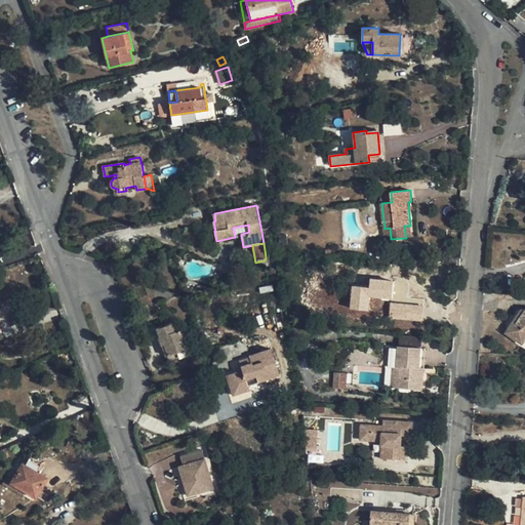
[(352,285),(349,309),(368,312),(370,297),(391,300),(394,282),(369,278),(368,288),(352,285)]
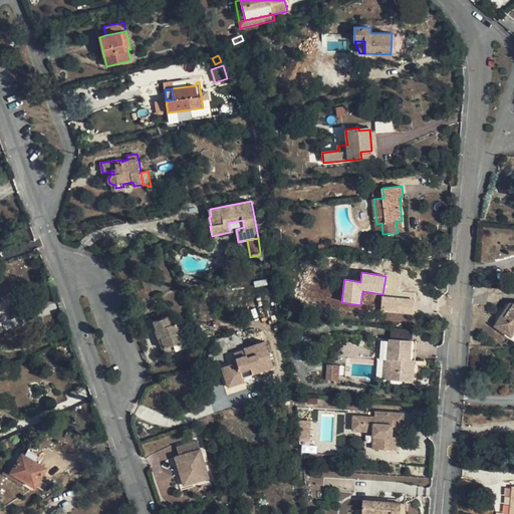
[(380,312),(414,314),(415,298),(381,296),(380,312)]
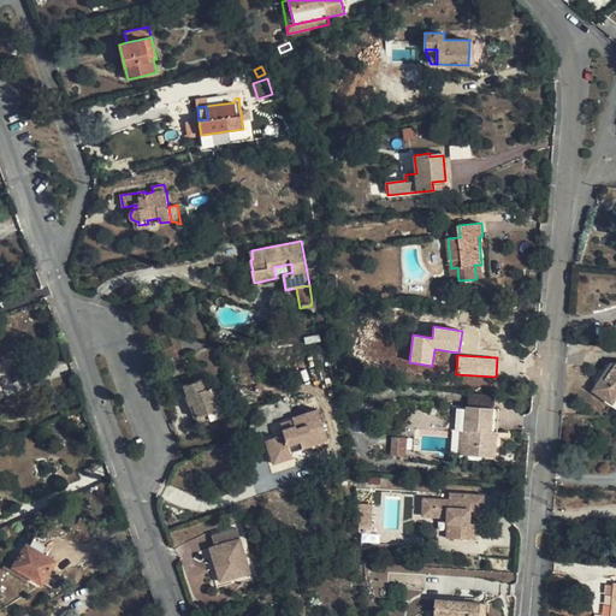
[(615,362),(614,362),(594,390),(614,403),(615,400),(615,362)]
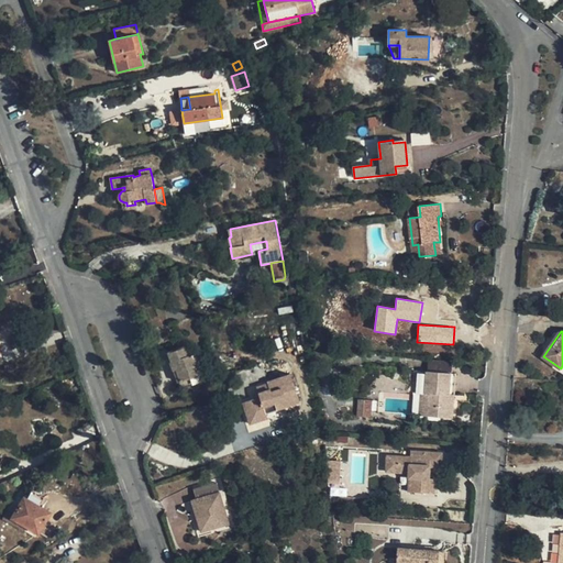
[(170,362),(178,382),(200,374),(192,353),(188,355),(185,346),(169,352),(172,361),(170,362)]
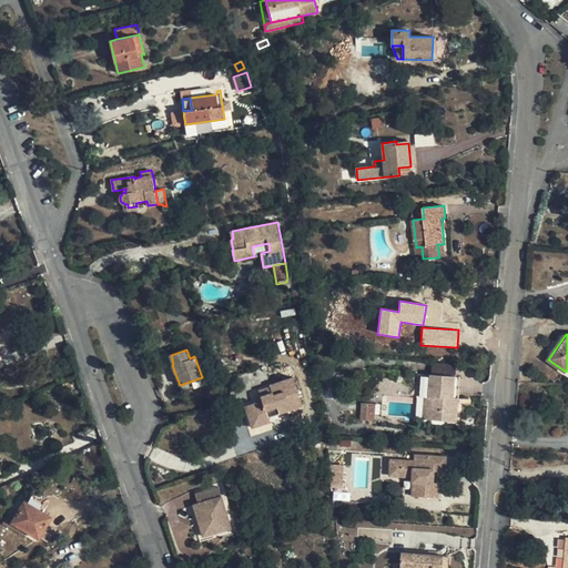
[(430,389),(432,375),(418,374),(417,388),(430,389)]
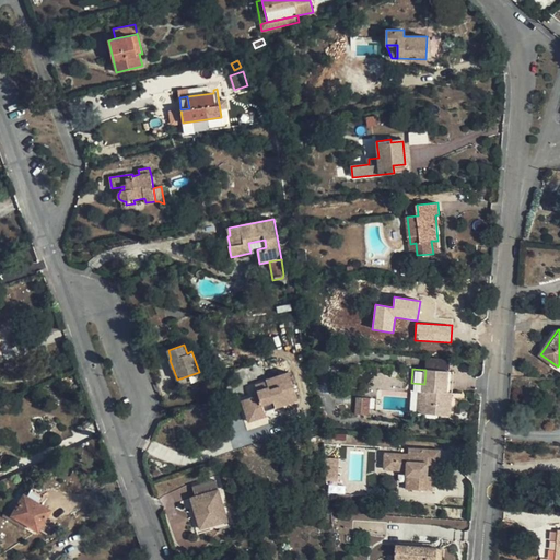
[(424,384),(423,391),(428,391),(427,413),(451,416),(453,393),(448,392),(450,371),(426,369),(426,370),(424,384)]
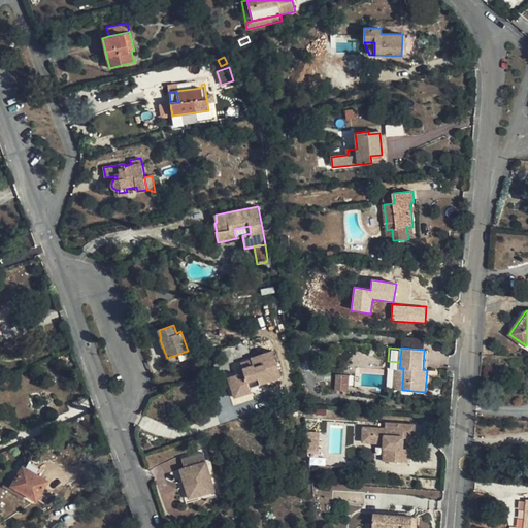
[(242,368),(239,369),(240,373),(234,376),(238,391),(250,387),(281,376),(272,351),(252,358),(252,359),(254,364),(242,368)]
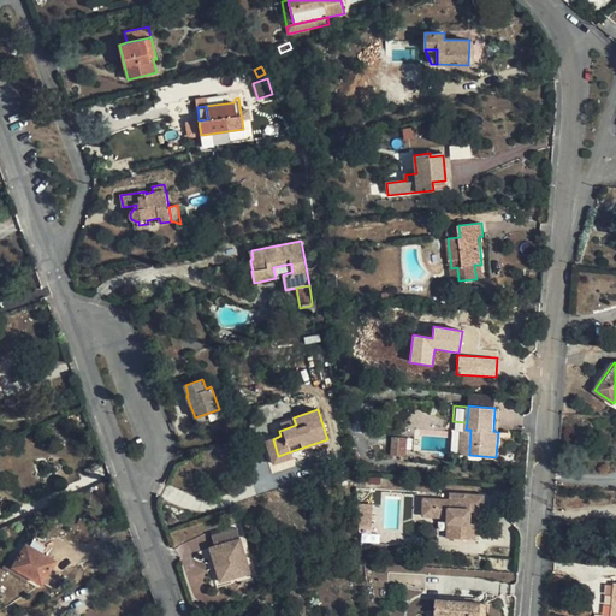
[(296,425),(294,419),(282,424),(283,430),(296,425)]
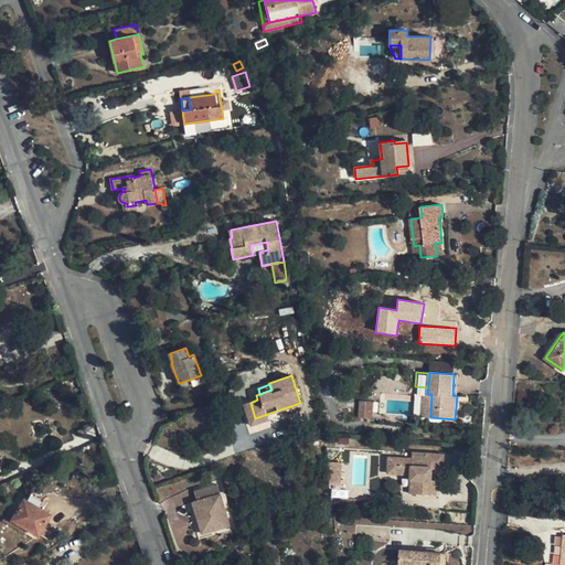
[(423,417),(430,417),(432,394),(427,394),(424,393),(423,417)]
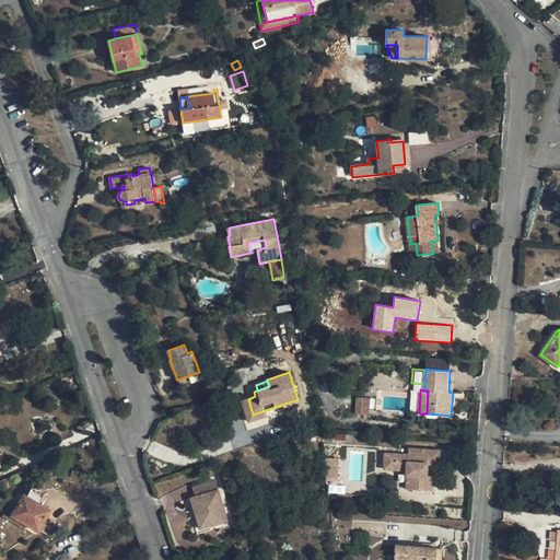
[(253,415),(248,399),(243,400),(249,421),(267,416),(265,410),(253,415)]
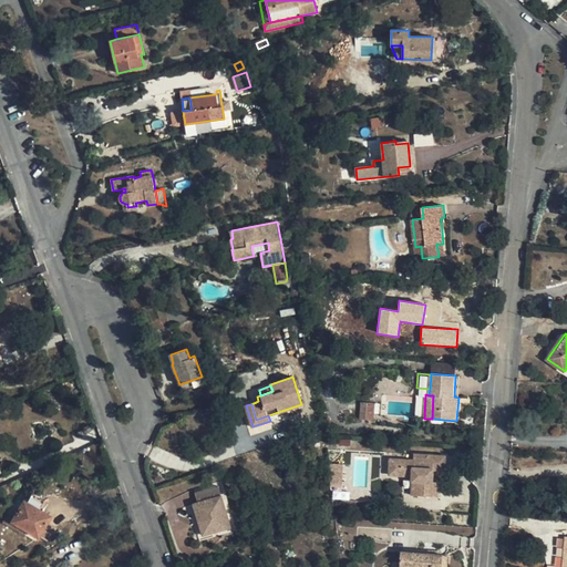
[(392,457),(391,474),(414,475),(413,495),(439,497),(440,482),(434,482),(434,468),(446,470),(447,455),(415,453),(415,460),(392,457)]
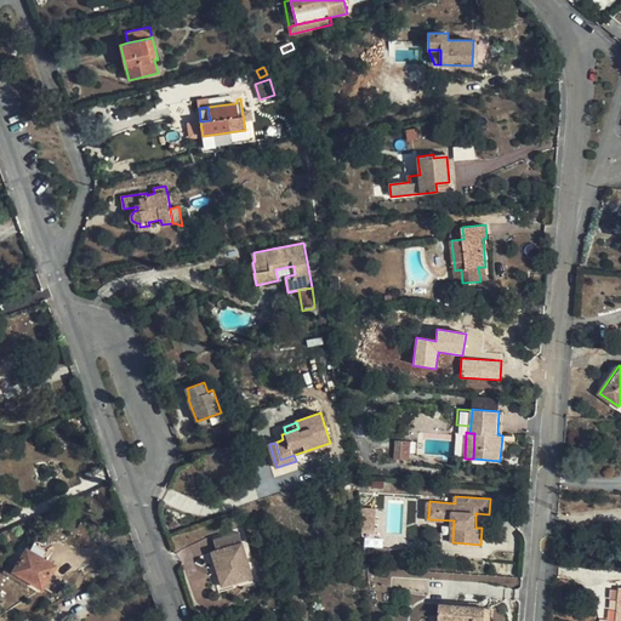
[(234,535),(214,541),(216,551),(212,552),(216,564),(220,563),(227,586),(252,579),(243,543),(238,546),(234,535)]
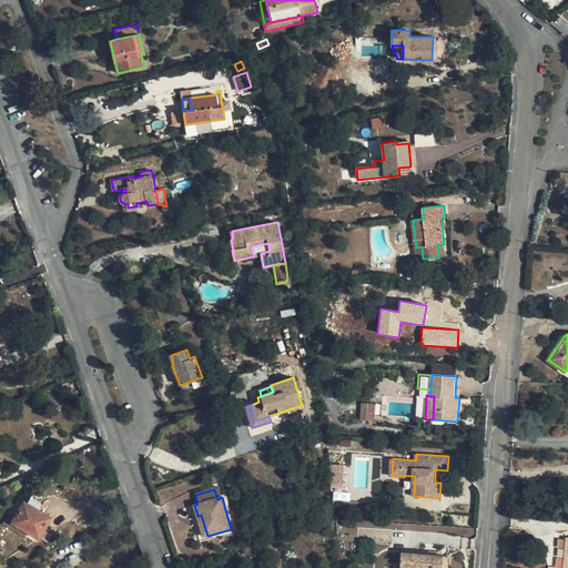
[(24,501),(14,518),(12,523),(26,530),(39,538),(49,523),(51,517),(40,509),(44,501),(32,495),(28,503),(24,501)]
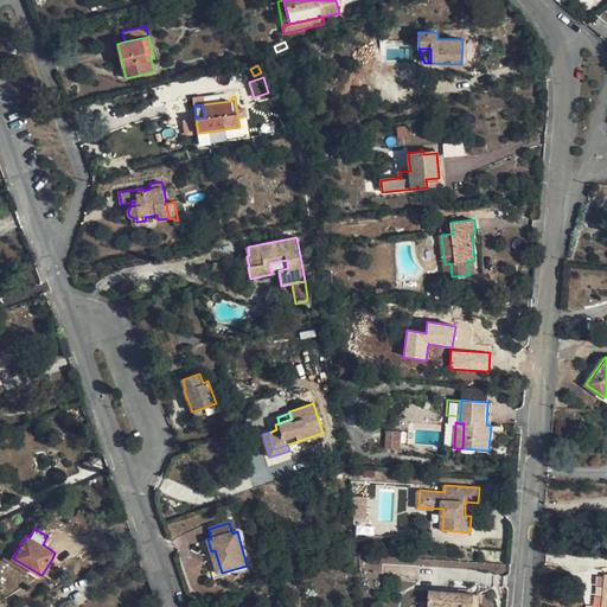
[(13,558),(16,554),(8,550),(2,560),(10,563),(13,558)]
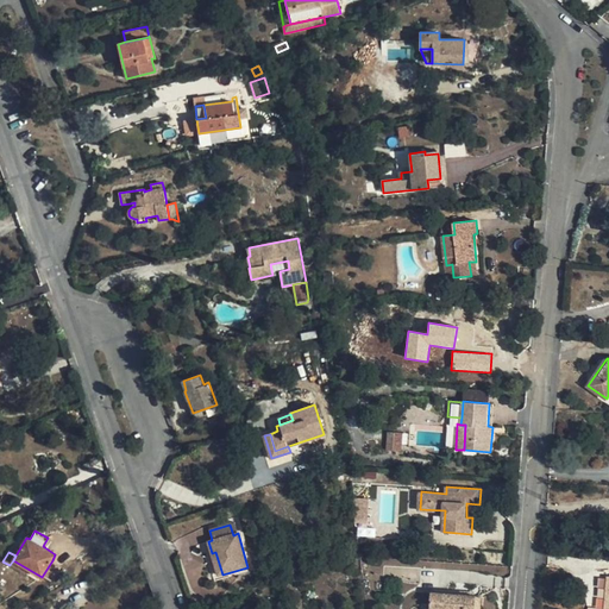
[(215,552),(212,553),(219,576),(223,575),(215,552)]
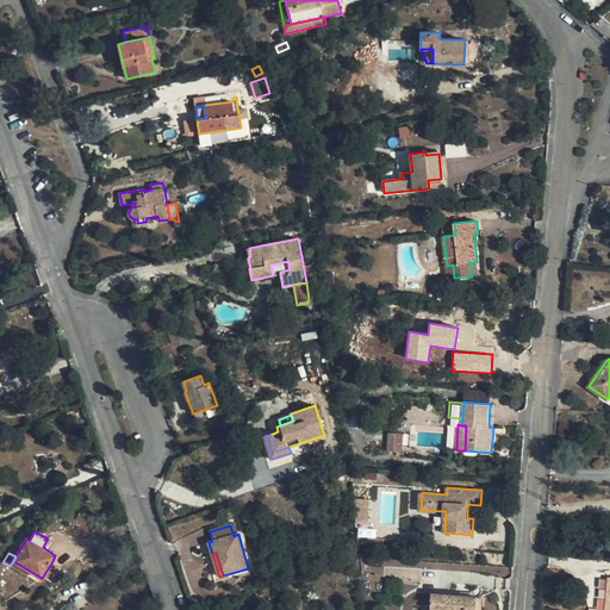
[(27,570),(13,561),(10,566),(25,576),(27,570)]
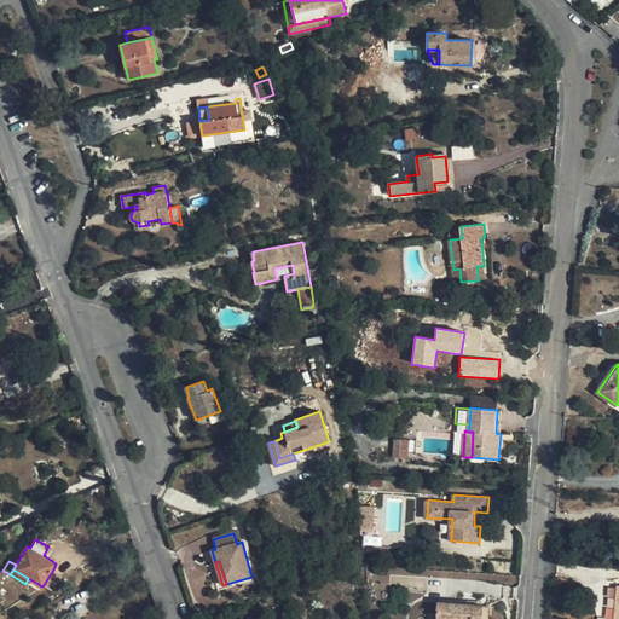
[(53,570),(42,586),(53,593),(63,576),(53,570)]
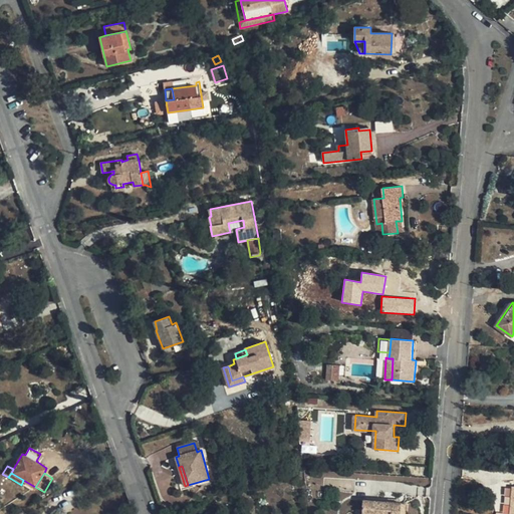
[(364,500),(363,509),(362,513),(401,513),(403,503),(402,502),(364,500)]
